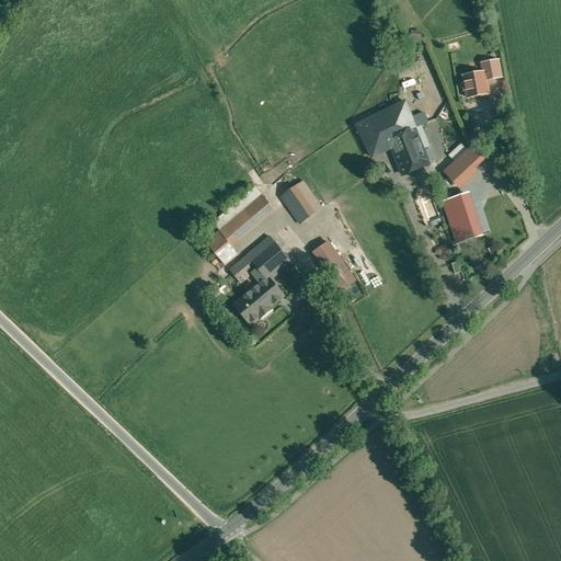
[(409,31),(408,44),(420,44),(420,32),(409,31)]
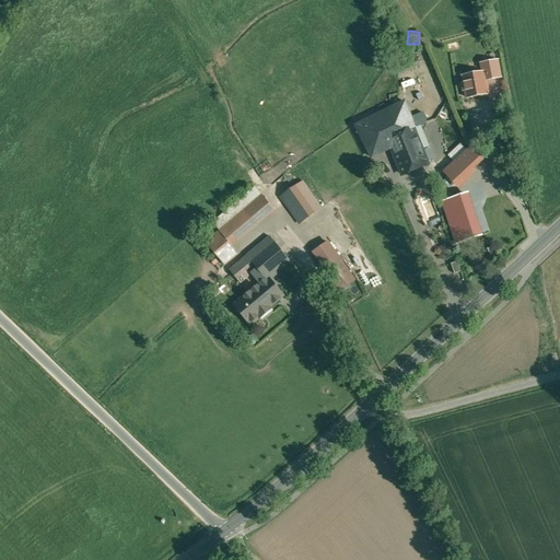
[(400,73),(419,66),(416,56),(396,63),(400,73)]
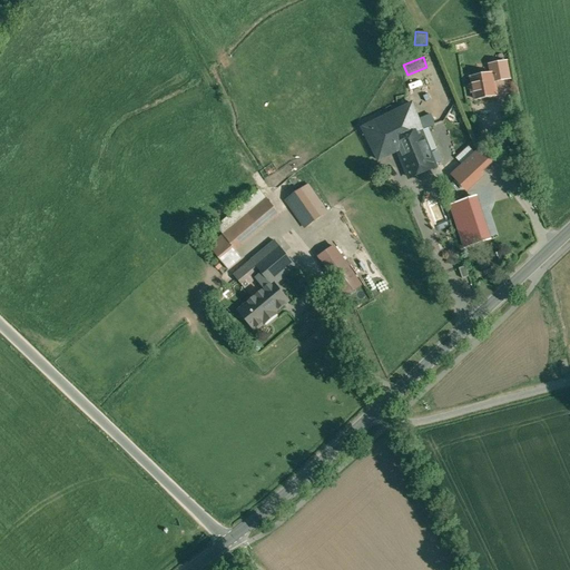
[(490,69),(490,77),(497,76),(497,87),(509,86),(508,68),(490,69)]
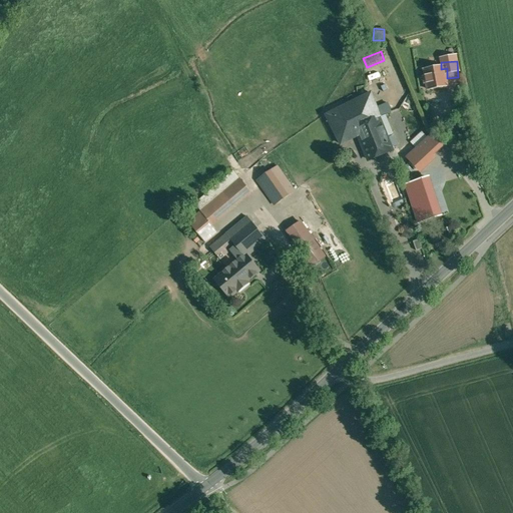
[(441,69),(424,70),(426,93),(449,91),(447,78),(447,68),(441,69)]
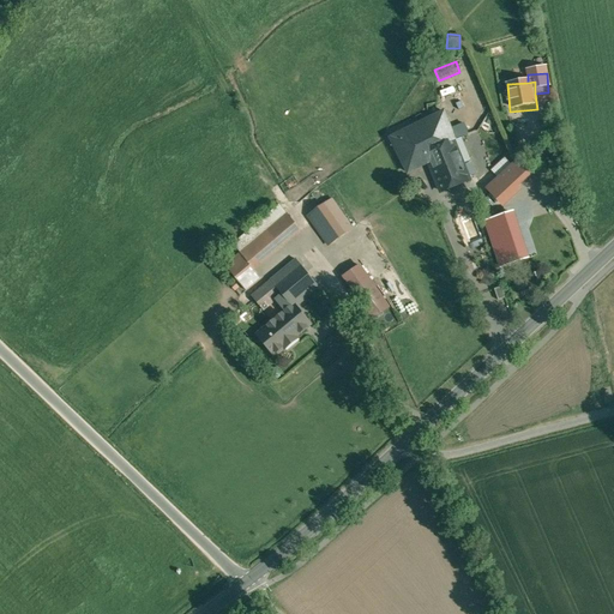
[(445,112),(391,138),(408,173),(429,162),(426,152),(453,142),(456,140),(445,112)]
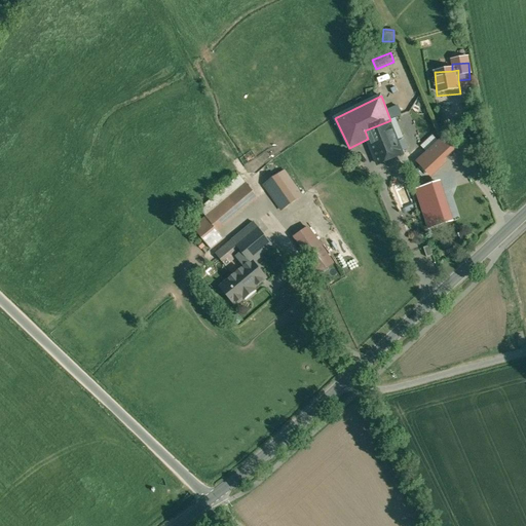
[(388,121),(365,130),(368,139),(379,164),(403,154),(388,121)]
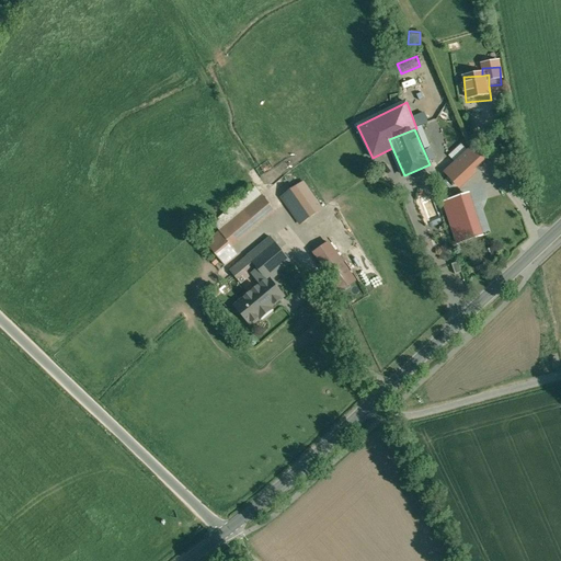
[(474,147),(447,173),(457,185),(484,159),(474,147)]
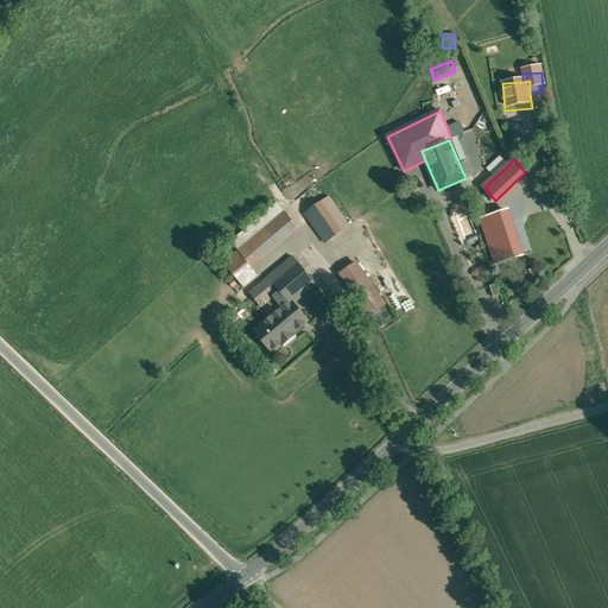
[(349,226),(329,197),(305,214),(325,242),(349,226)]
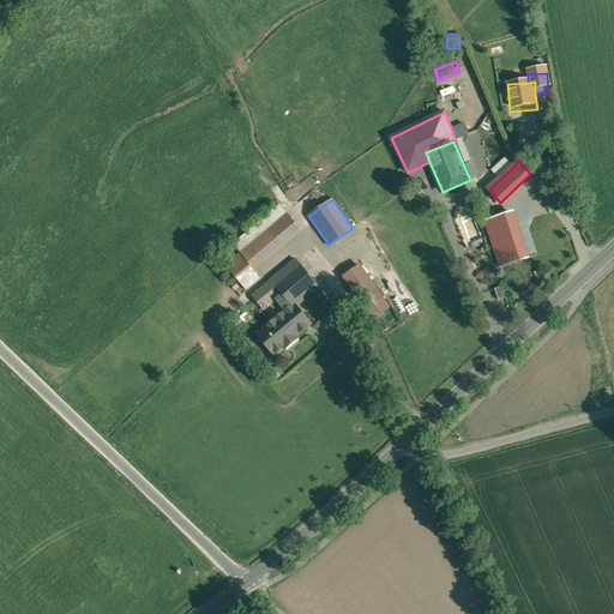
[(513,209),(480,220),(485,234),(518,222),(513,209)]
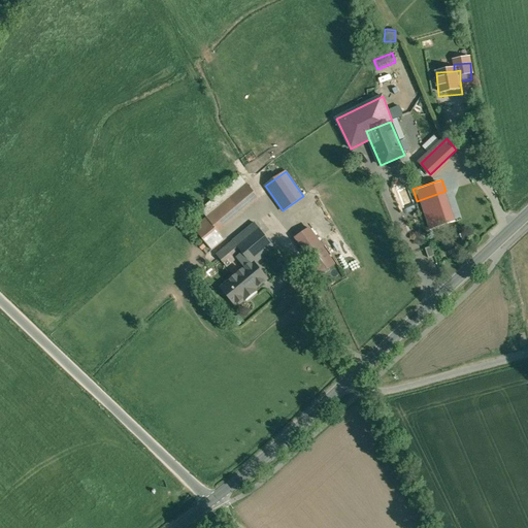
[(410,183),(404,185),(407,195),(414,193),(410,183)]
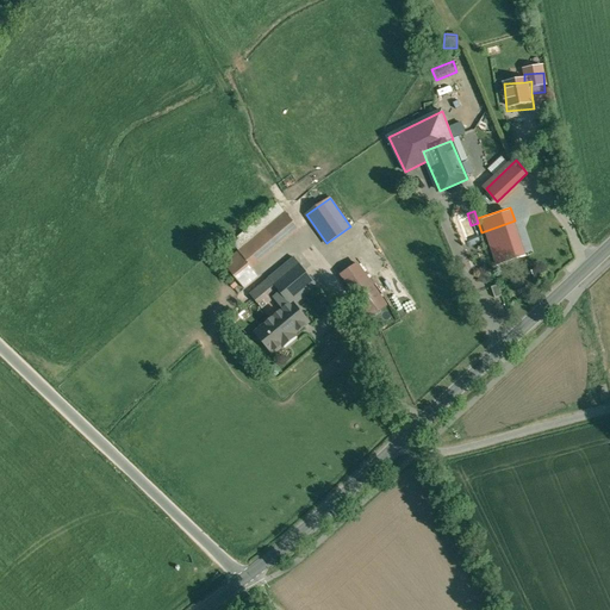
[(285,212),(240,251),(248,262),(293,223),(285,212)]
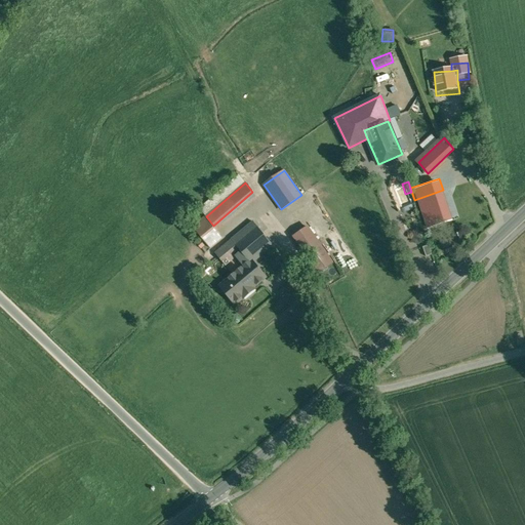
[(213,226),(206,216),(193,227),(211,248),(224,238),(213,226)]
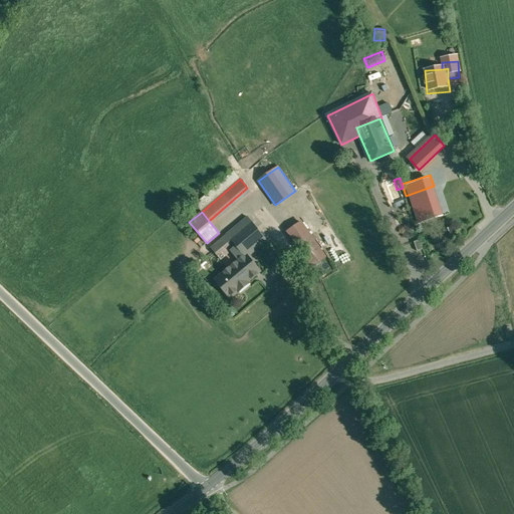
[(248,217),(211,247),(222,260),(237,247),(231,239),(252,222),(248,217)]
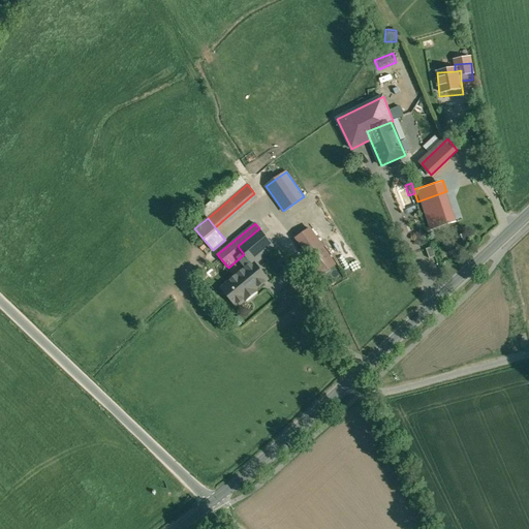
[(259,228),(238,246),(244,254),(252,263),(222,288),(237,306),(245,299),(245,300),(246,299),(245,297),(254,289),(255,291),(256,290),(256,289),(288,262),(259,228)]
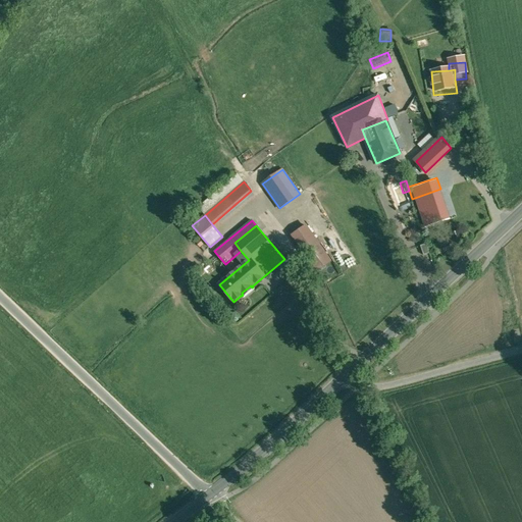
[(330,261),(307,226),(293,236),(317,270),(330,261)]
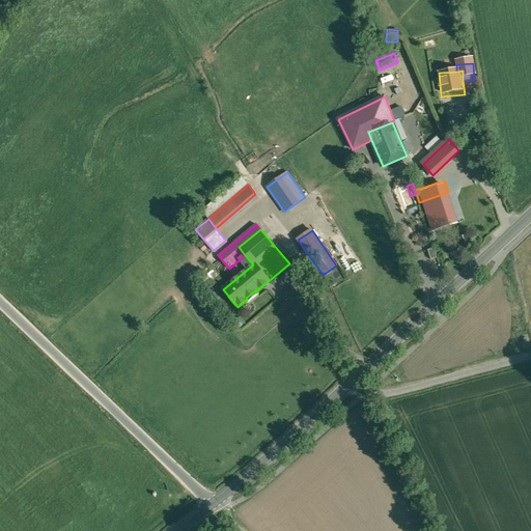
[(434,246),(427,248),(431,259),(437,257),(434,246)]
